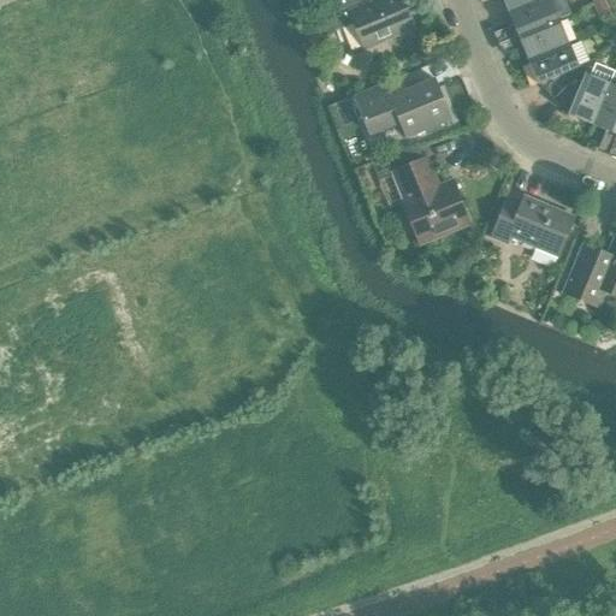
[(414,30),(401,0),(374,0),(373,1),(357,7),(354,0),(331,0),(323,4),(335,31),(354,24),(365,51),(414,30)]
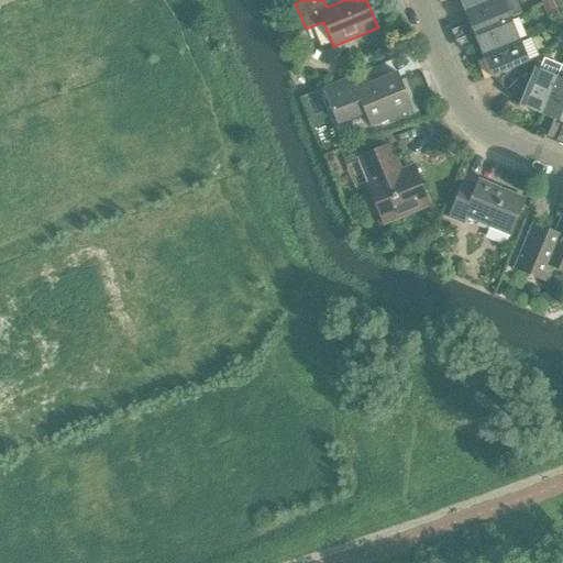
[(492,0),(459,0),(464,12),(492,0)]
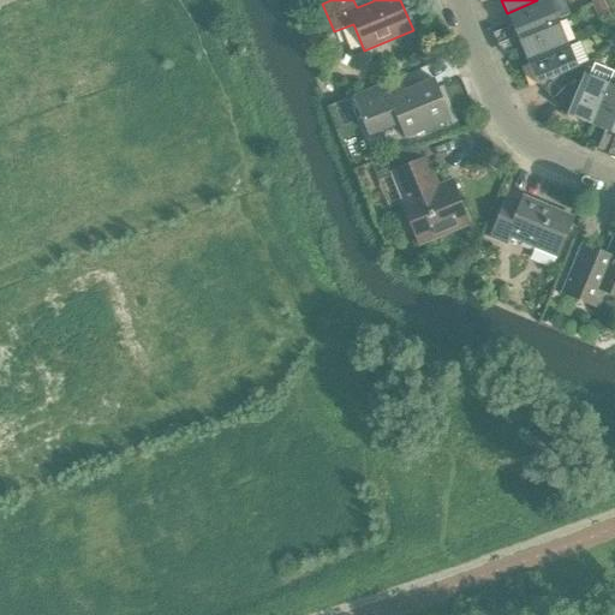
[(557,19),(549,0),(537,0),(507,13),(512,25),(518,23),(521,34),(557,19)]
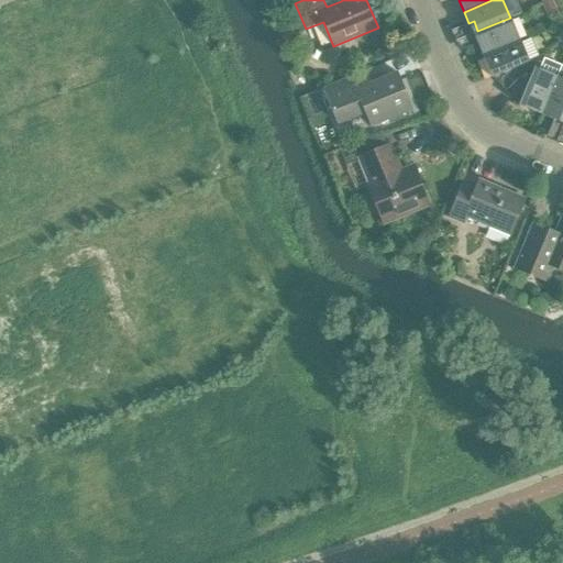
[(556,13),(551,1),(542,4),(548,18),(556,13)]
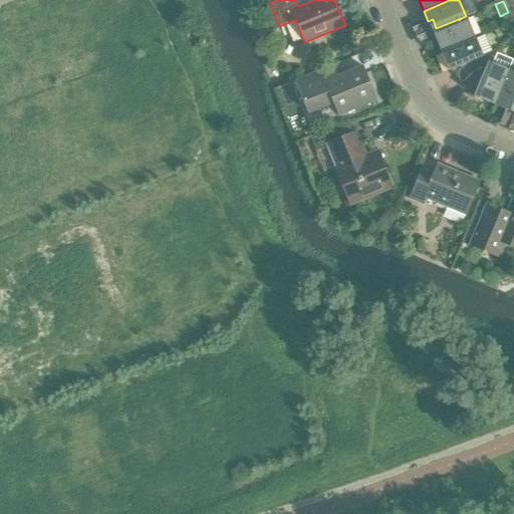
[(475,36),(466,16),(436,28),(440,38),(436,40),(440,51),(475,36)]
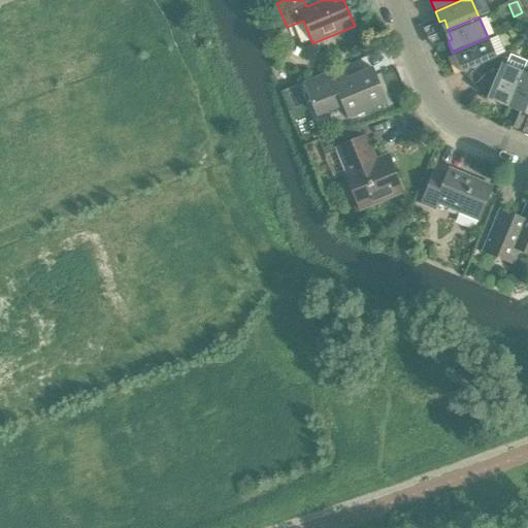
[(497,63),(494,60),(496,59),(488,37),(452,53),(457,63),(461,61),(465,70),(460,72),(461,73),(474,86),(497,63)]
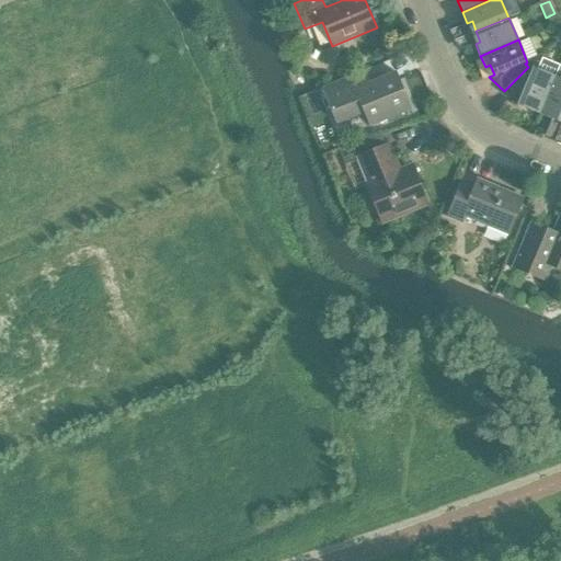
[(539,115),(554,77),(533,68),(531,70),(528,67),(504,91),(517,104),(516,105),(517,106),(519,101),(529,105),(527,110),(539,115)]
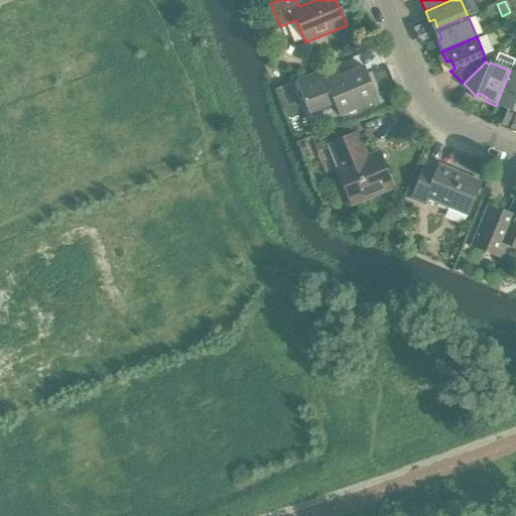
[(378,101),(373,90),(364,68),(339,78),(334,66),(295,81),(309,114),(335,104),(340,116),(378,101)]
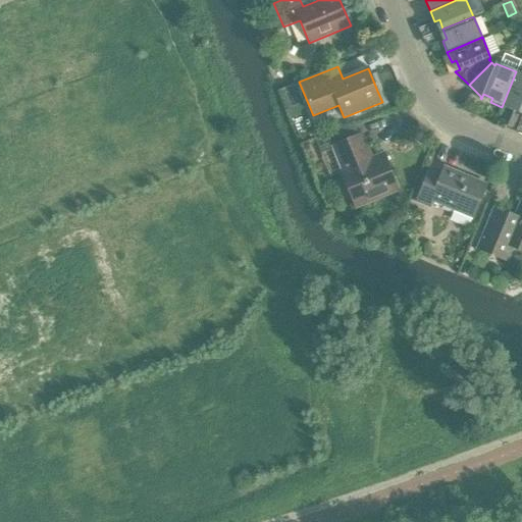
[(521,109),(521,73),(516,71),(502,107),(513,111),(515,107),(521,109)]
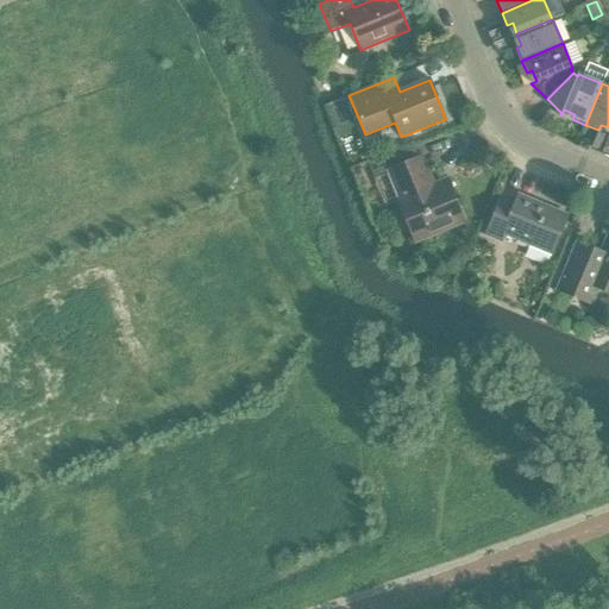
[(463,220),(447,181),(432,187),(420,158),(418,158),(412,144),(366,162),(375,180),(390,173),(401,200),(397,201),(414,242),(434,232),(463,220)]
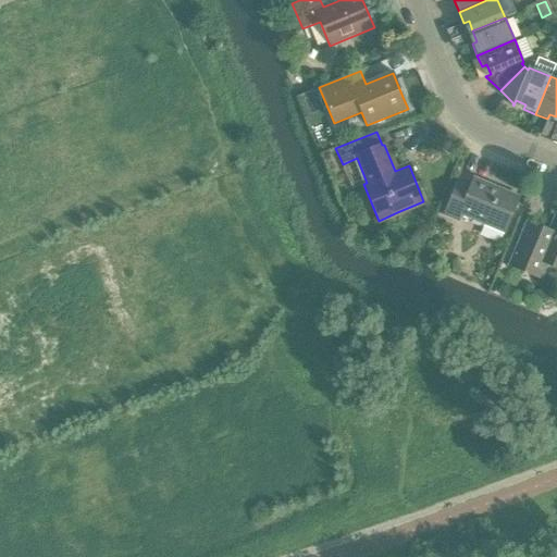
[(505,229),(517,199),(497,190),(496,195),(471,184),(469,190),(456,185),(444,215),(457,221),(460,214),(470,219),(471,221),(482,225),(484,224),(487,219),(505,226),(504,229),(505,229)]
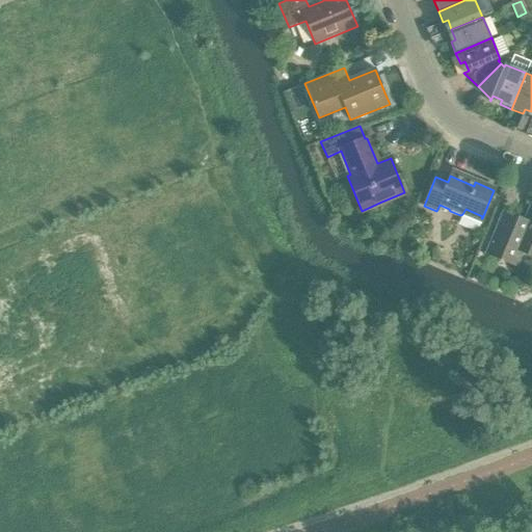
[(531,256),(531,204),(524,220),(517,218),(503,212),(485,254),(515,266),(522,253),(531,256)]
